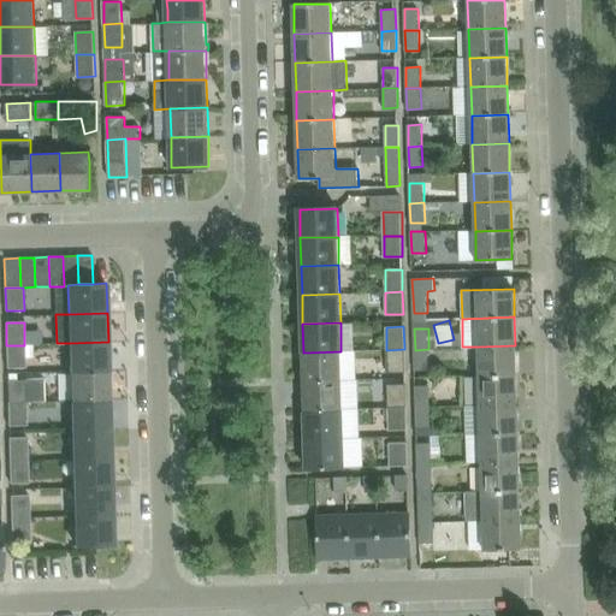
[(108,371),(108,342),(70,343),(71,372),(108,371)]
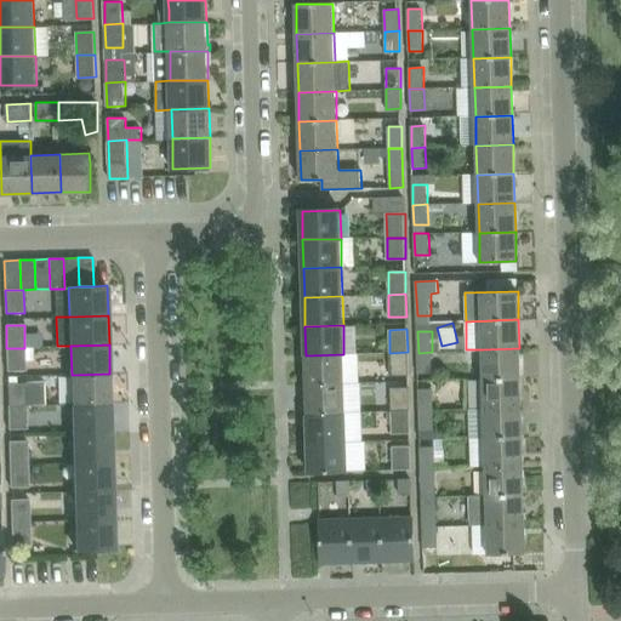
[(26,370),(24,348),(6,348),(7,371),(26,370)]
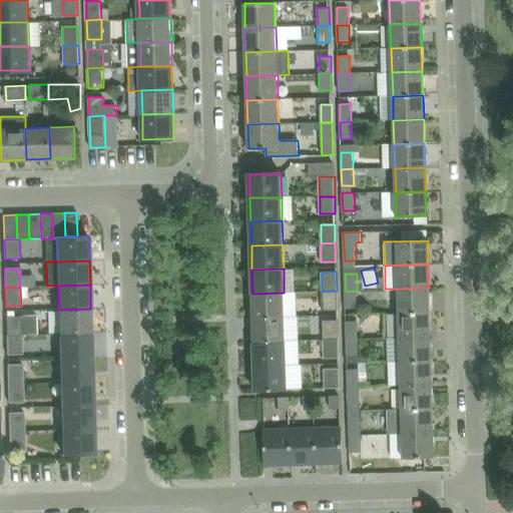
[(430,312),(429,288),(399,289),(399,313),(430,312)]
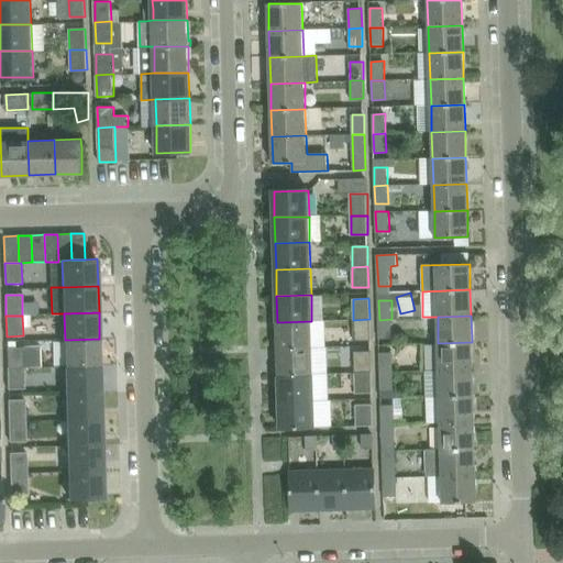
[(371,339),(370,319),(353,320),(354,340),(371,339)]
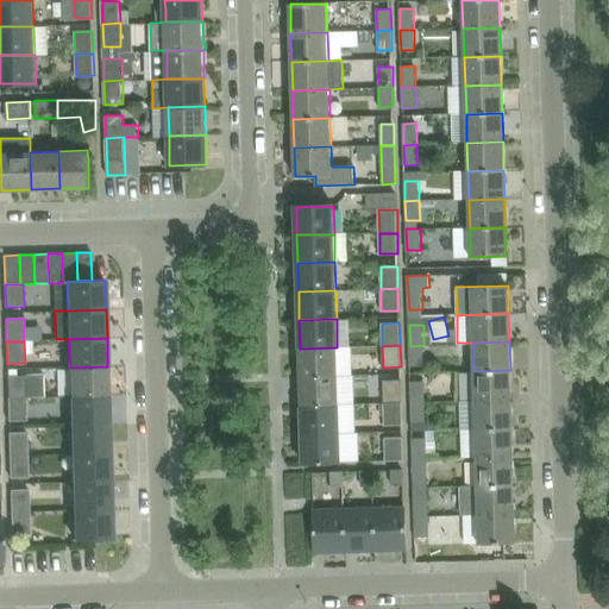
[(425,365),(424,345),(410,346),(412,365),(425,365)]
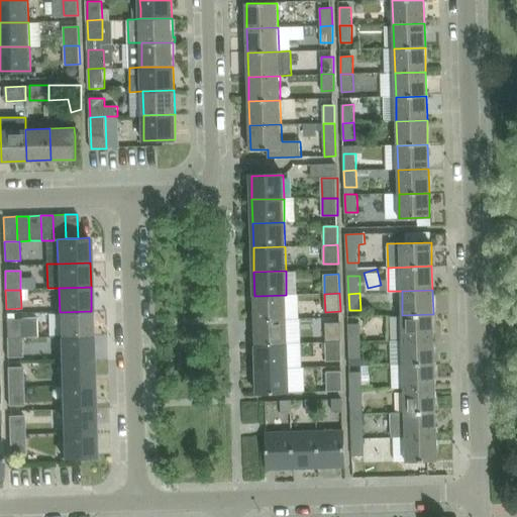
[(287,319),(286,295),(254,296),(255,320),(287,319)]
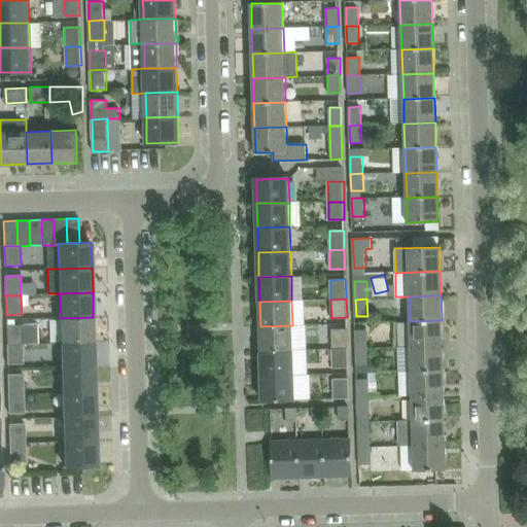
[(94,342),(93,317),(61,318),(62,343),(94,342)]
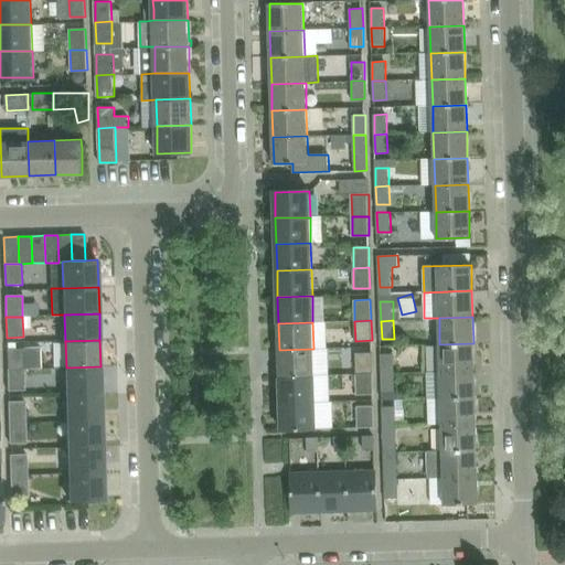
[(473,370),(473,343),(439,344),(440,371),(473,370)]
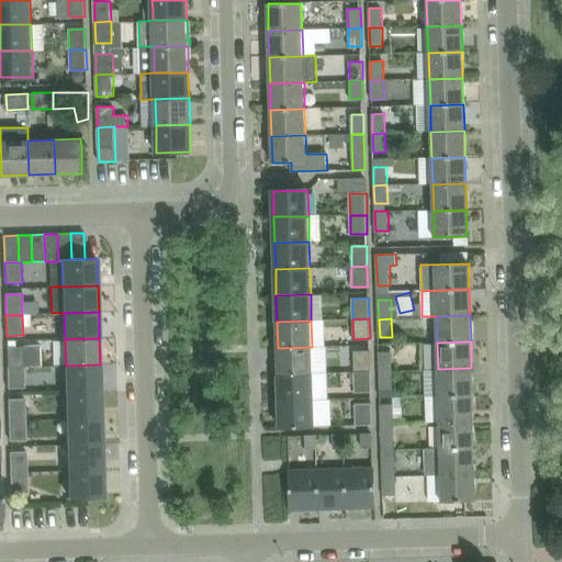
[(8,347),(8,368),(24,368),(23,346),(8,347)]
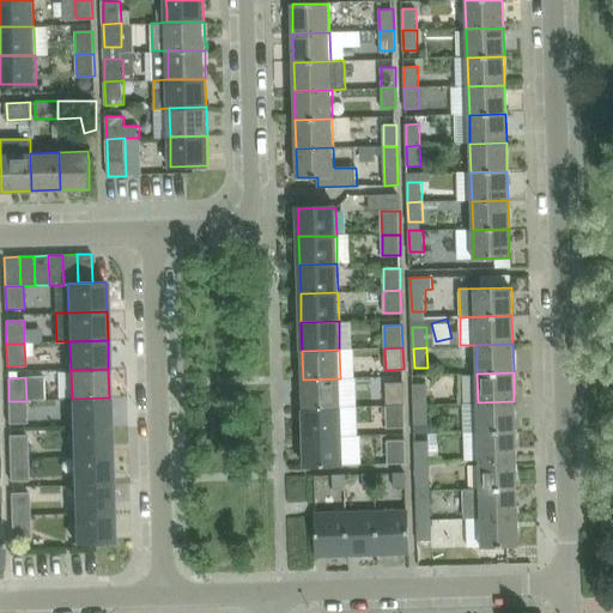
[(340,407),(340,378),(303,380),(303,408),(340,407)]
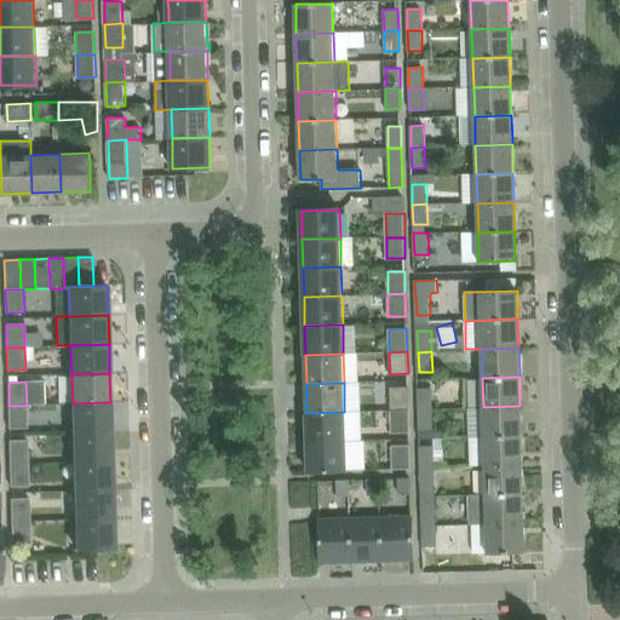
[(390,388),(391,409),(409,409),(408,386),(390,388)]
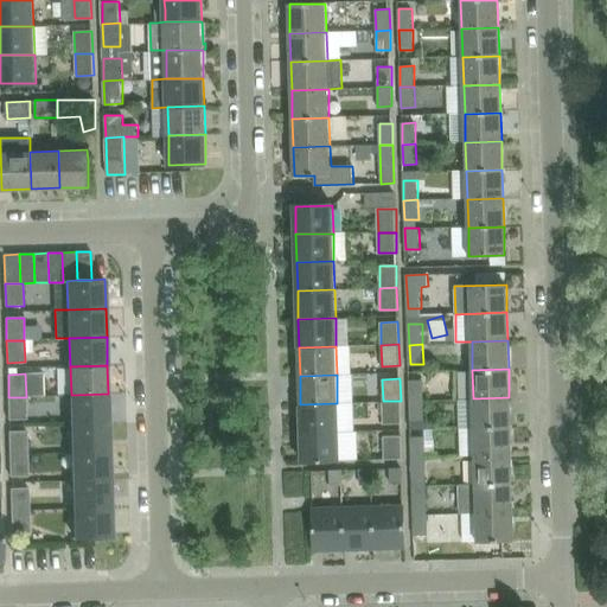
[(409,381),(409,401),(423,401),(423,379),(409,381)]
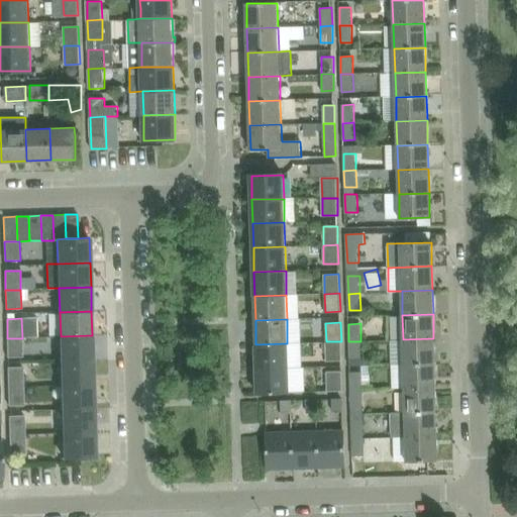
[(93,359),(92,335),(61,336),(61,360),(93,359)]
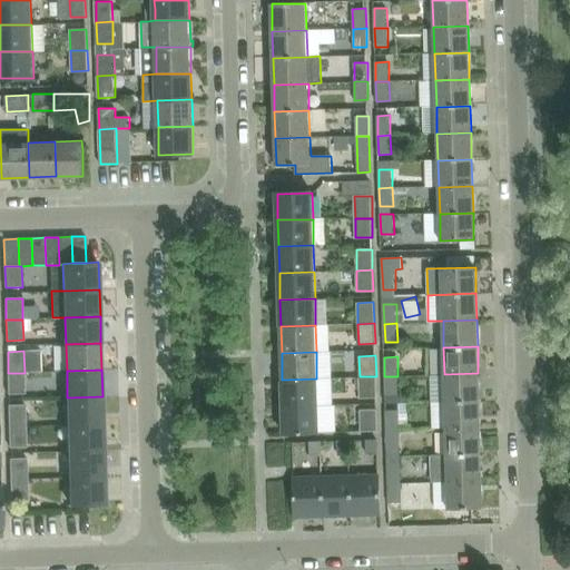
[(25,393),(25,373),(8,373),(9,394),(25,393)]
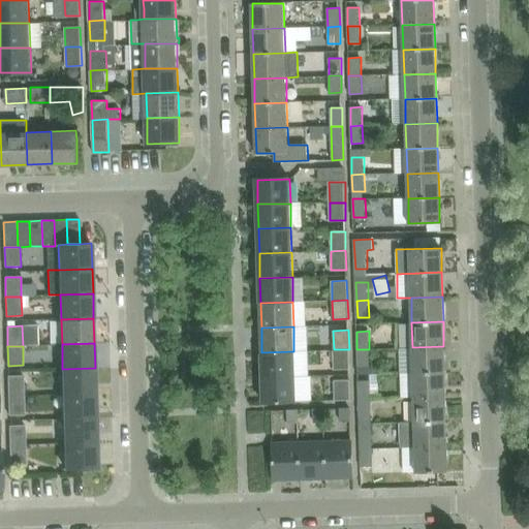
[(444,371),(443,346),(412,347),(413,372),(444,371)]
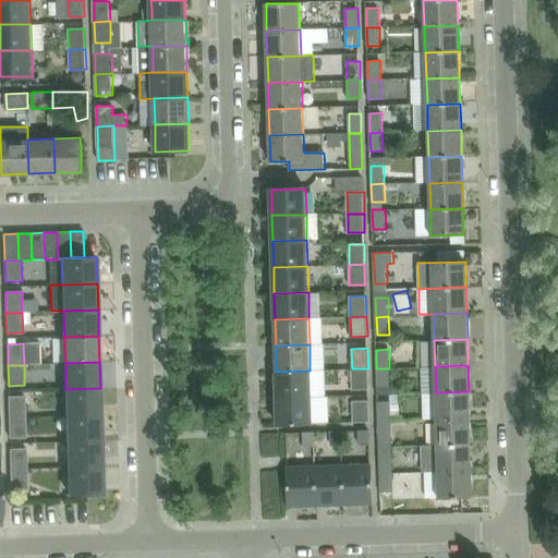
[(370,389),(368,368),(352,368),(353,390),(370,389)]
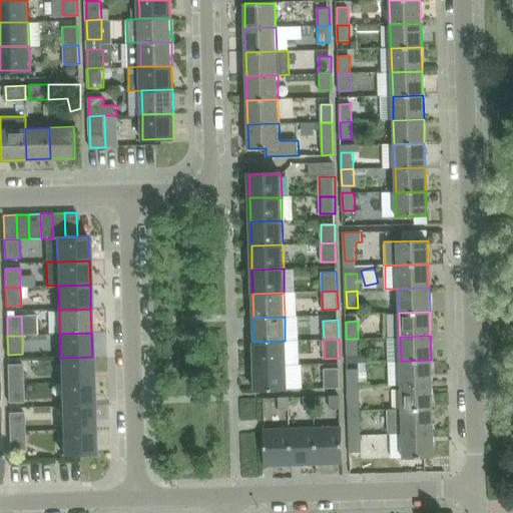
[(359,356),(358,339),(346,339),(347,357),(359,356)]
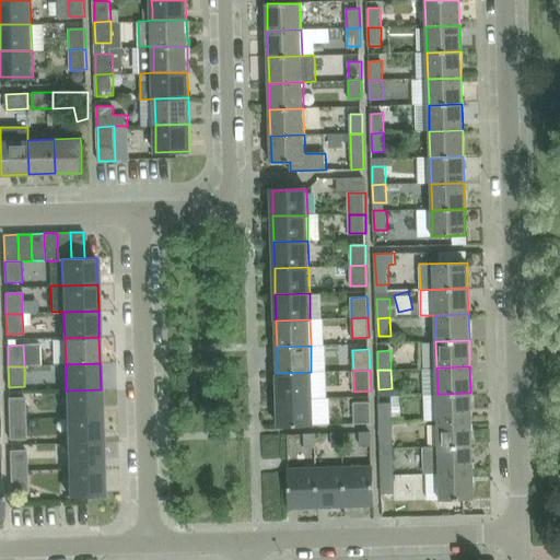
[(312,398),(311,372),(277,373),(278,399),(312,398)]
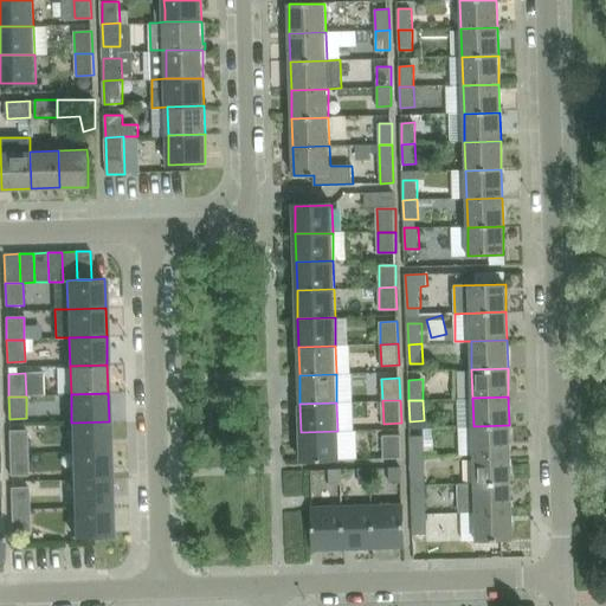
[(110,450),(109,421),(71,423),(72,451),(110,450)]
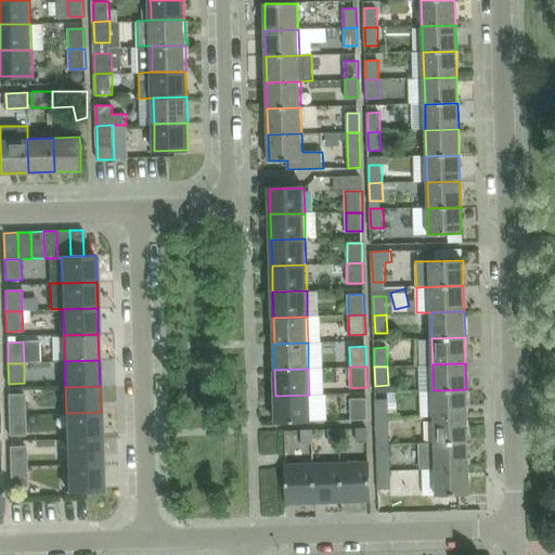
[(466,415),(466,389),(434,390),(435,416),(466,415)]
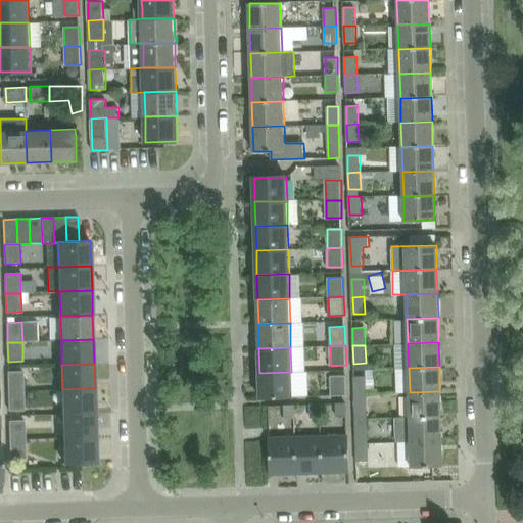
[(8,372),(9,391),(24,391),(22,372),(8,372)]
